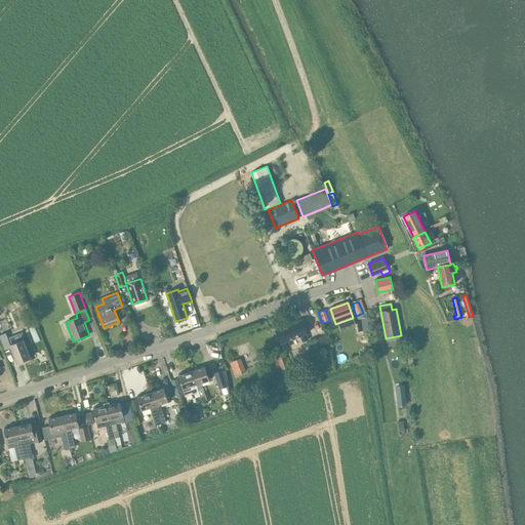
[(288,324),(294,338),(299,336),(301,342),(308,339),(307,334),(308,333),(303,319),(288,324)]
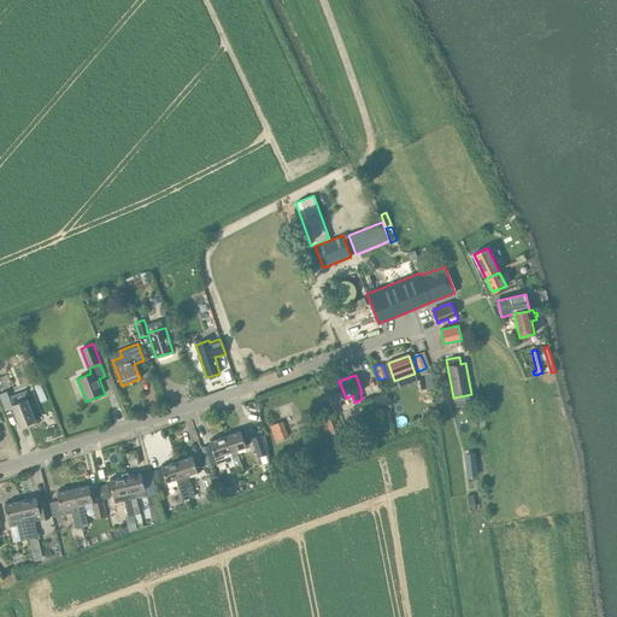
[(339,401),(346,398),(339,381),(323,387),(329,405),(331,404),(334,410),(341,407),(339,401)]
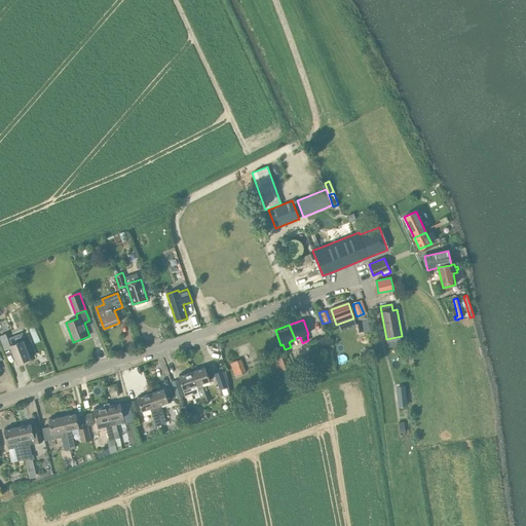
[(34,326),(29,328),(35,343),(40,341),(34,326)]
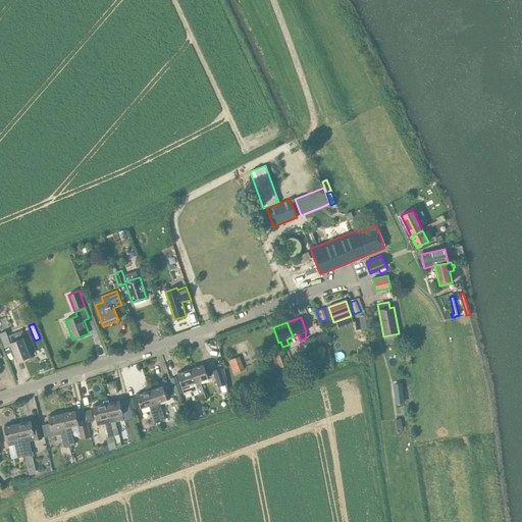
[(320,349),(328,347),(326,341),(327,341),(324,333),(316,336),(320,349)]
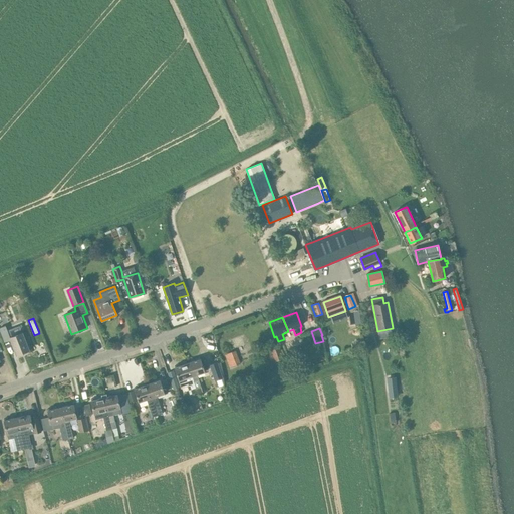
[(22,332),(10,337),(11,340),(17,355),(29,350),(27,346),(22,333),(22,332)]
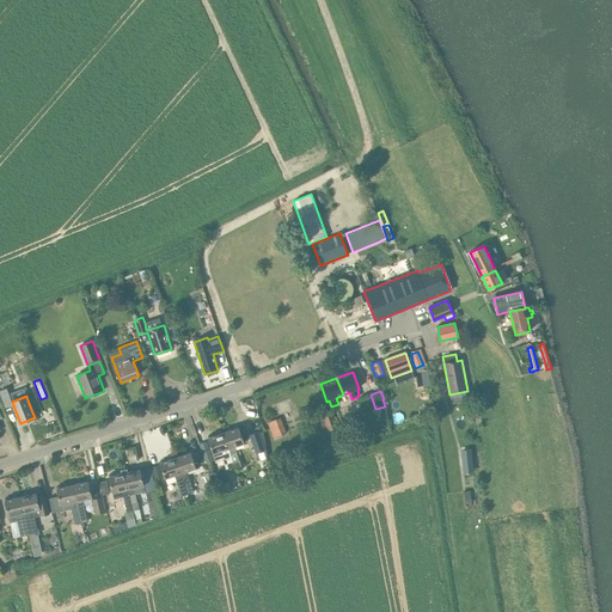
[(318,420),(317,420),(322,433),(328,430),(337,428),(336,423),(335,421),(334,417),(332,414),(318,420)]
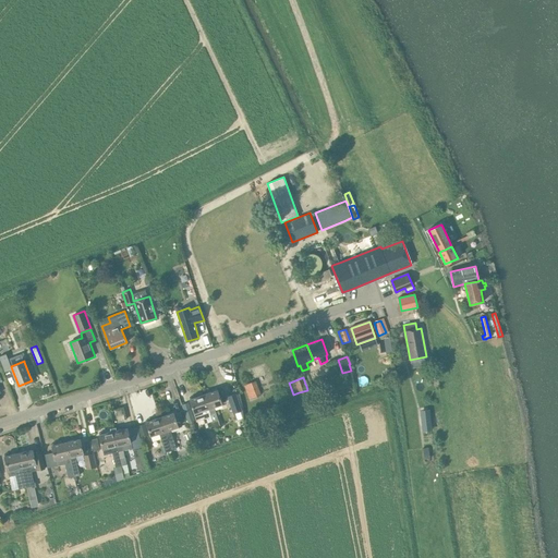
[(217,389),(204,395),(208,409),(210,414),(216,412),(214,408),(222,404),(217,389)]
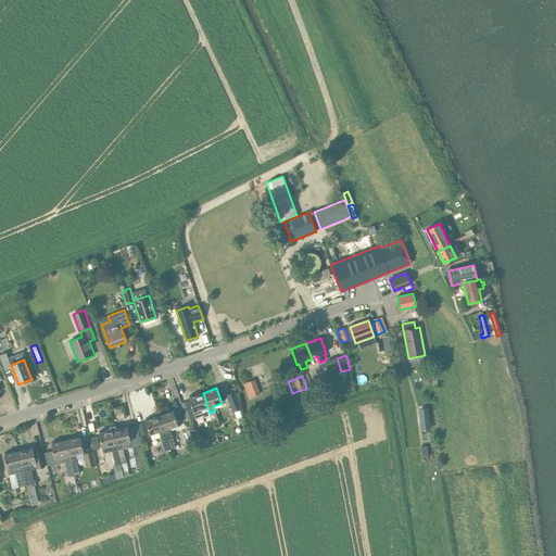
[(226,395),(231,412),(240,409),(235,392),(226,395)]
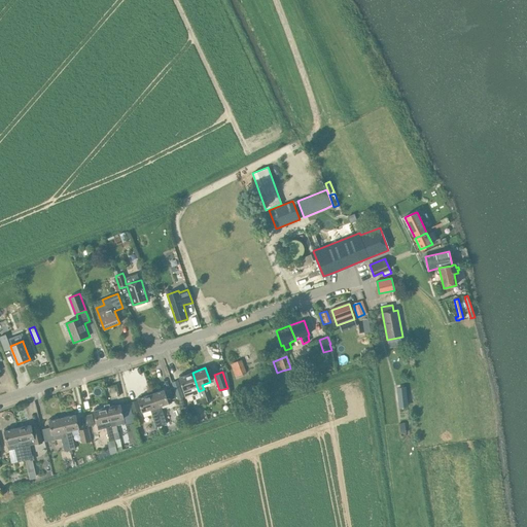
[(192,373),(179,377),(183,391),(186,397),(192,395),(194,400),(196,400),(198,407),(203,405),(201,398),(199,391),(197,386),(192,373)]
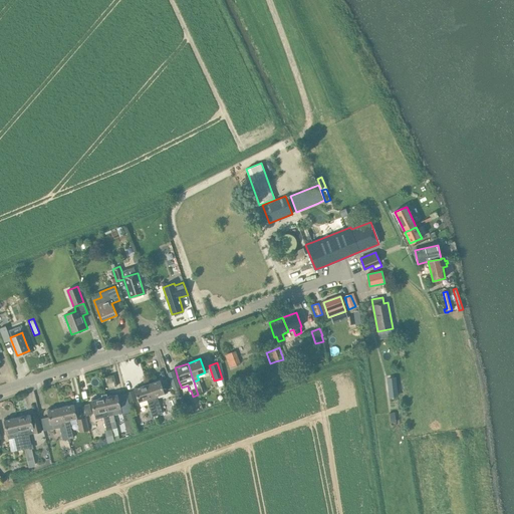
[(175,397),(181,395),(178,389),(179,389),(174,370),(168,372),(175,397)]
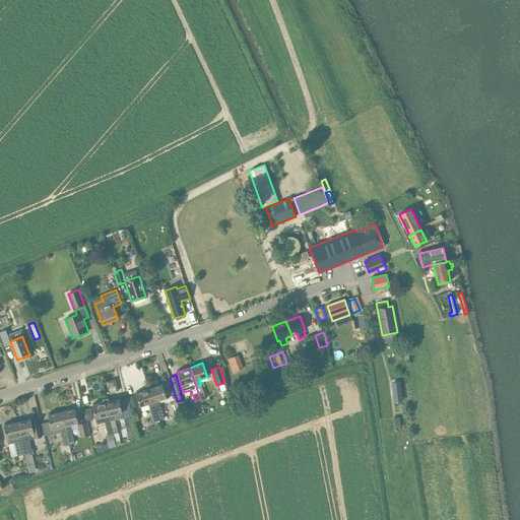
[(392,394),(401,393),(400,382),(391,383),(392,394)]
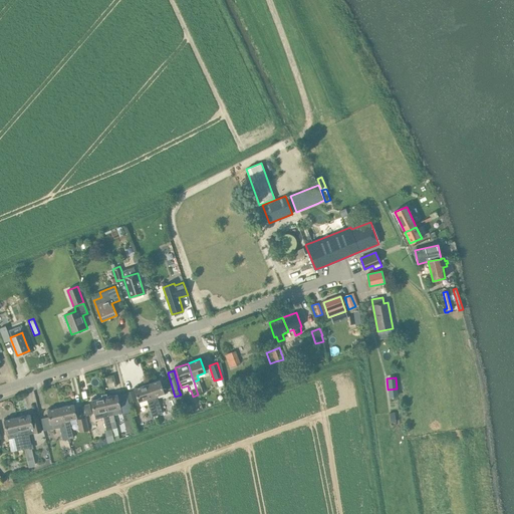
[(148,384),(158,415),(163,414),(161,407),(159,401),(157,396),(165,394),(161,379),(148,384)]
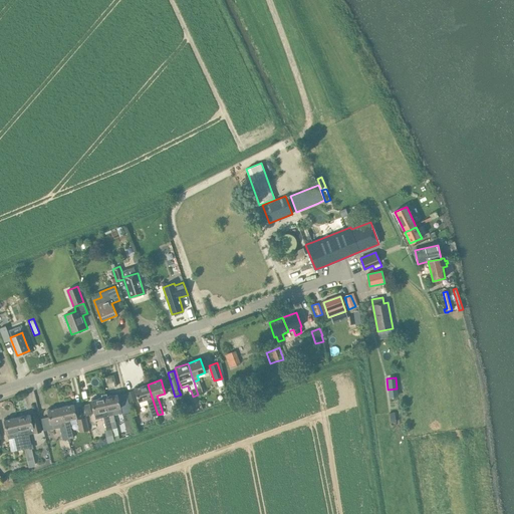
[(153,417),(158,415),(148,384),(134,389),(141,407),(149,404),(153,417)]
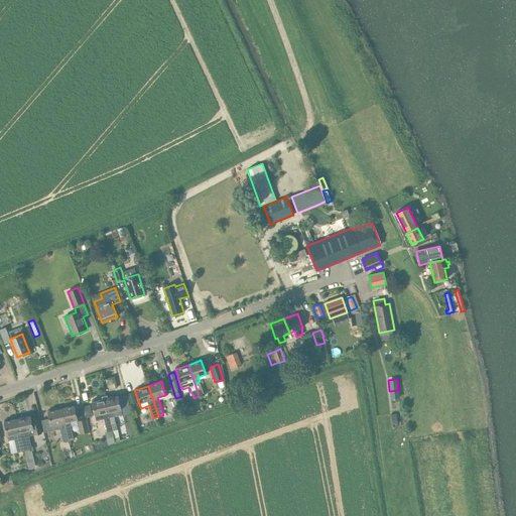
[(137,402),(133,392),(127,394),(131,404),(137,402)]
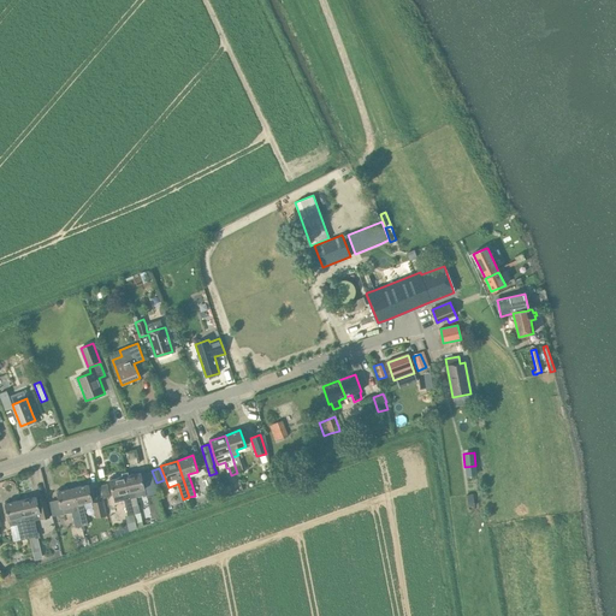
[(141,472),(125,475),(130,498),(136,497),(146,495),(144,489),(141,472)]
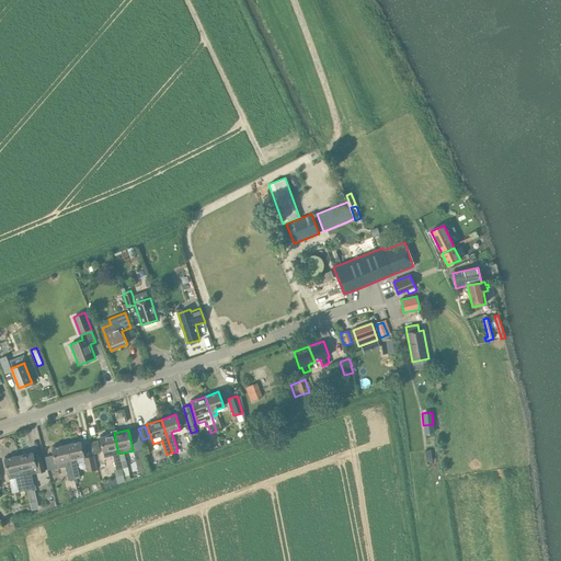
[(122,468),(121,461),(118,454),(114,433),(100,436),(104,457),(113,455),(114,462),(116,469),(122,468)]
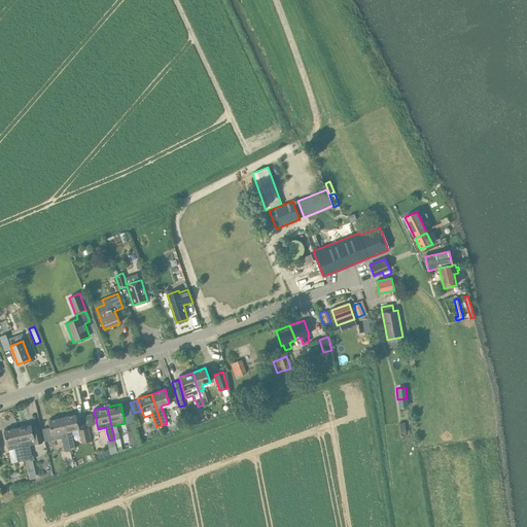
[(76,414),(63,417),(66,431),(67,436),(72,435),(71,430),(79,428),(76,414)]
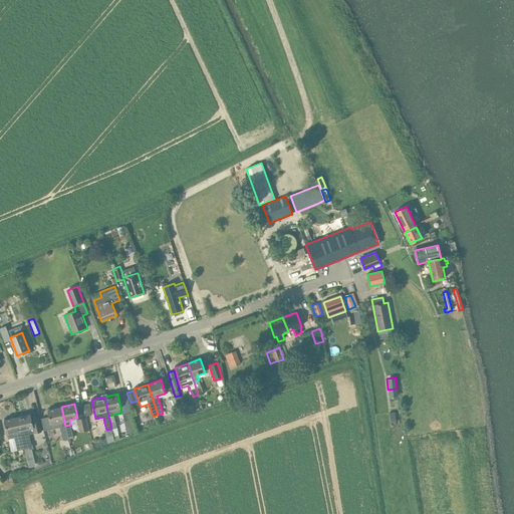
[(49,417),(41,419),(44,431),(52,429),(60,427),(63,440),(68,439),(67,433),(65,426),(64,421),(61,407),(47,410),(49,417)]
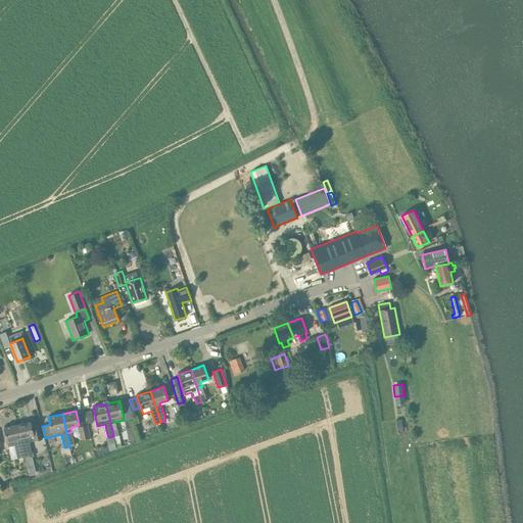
[(138,438),(138,435),(134,420),(125,422),(129,440),(135,438),(135,441),(140,440),(139,437),(138,438)]
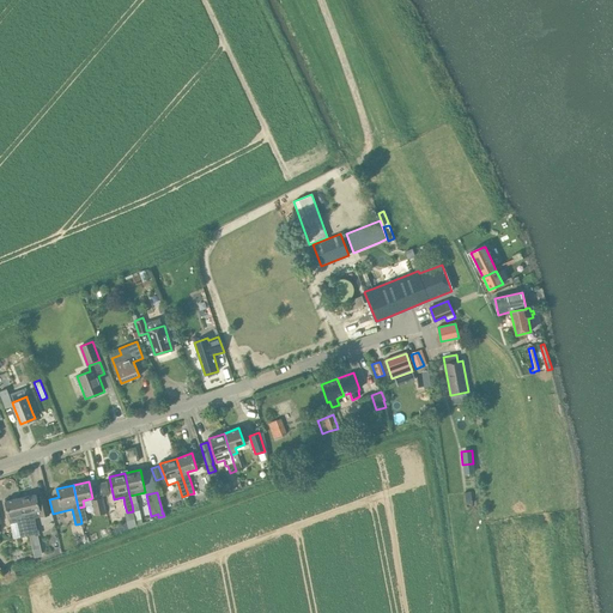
[(20,497),(29,535),(30,535),(31,541),(32,545),(37,544),(36,535),(40,535),(38,529),(37,530),(36,526),(35,519),(49,515),(46,496),(37,497),(36,493),(20,497)]
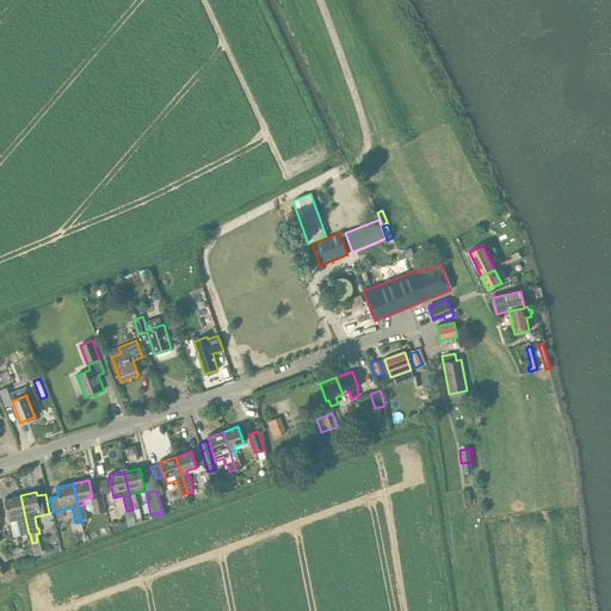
[(23,535),(29,534),(20,495),(5,499),(8,516),(10,522),(18,520),(19,528),(20,535),(23,535)]
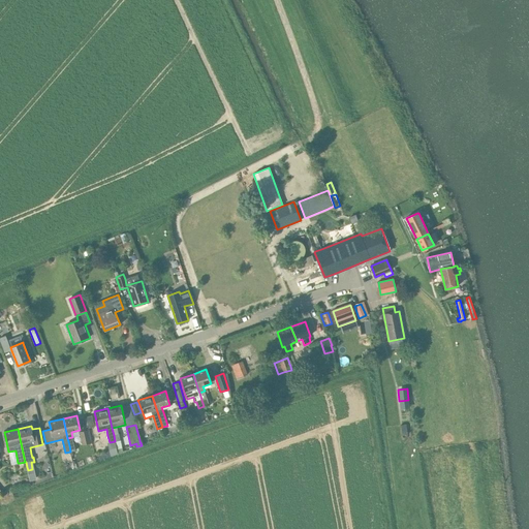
[(83,445),(90,443),(88,430),(80,432),(83,445)]
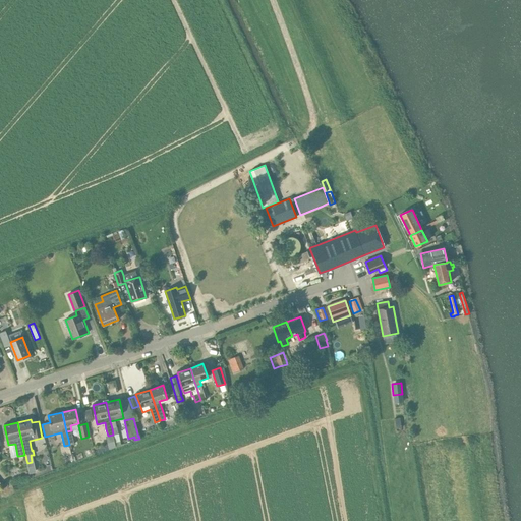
[(106,437),(108,447),(109,449),(116,447),(115,445),(115,442),(113,435),(108,436),(106,437)]
